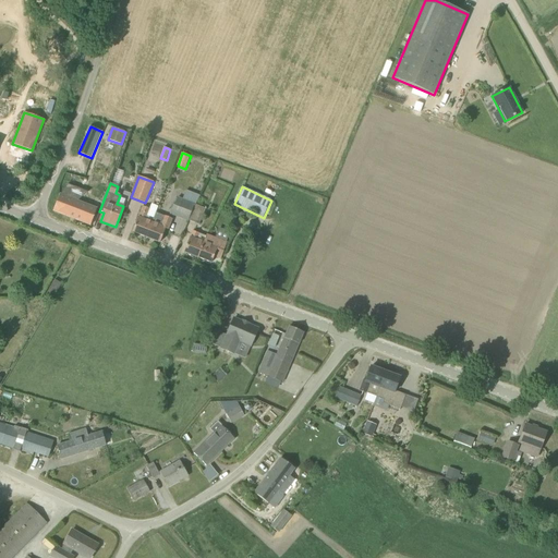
[(91,226),(97,209),(79,202),(81,195),(62,187),(52,211),(91,226)]
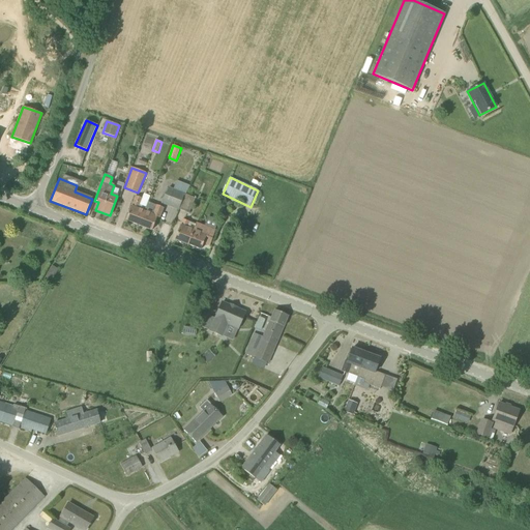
[(179,210),(179,209),(185,195),(169,187),(167,194),(166,193),(162,204),(179,210)]
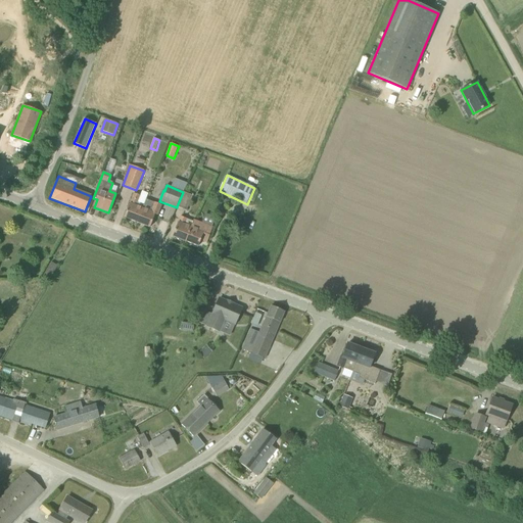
[(192,196),(183,192),(177,206),(186,210),(192,196)]
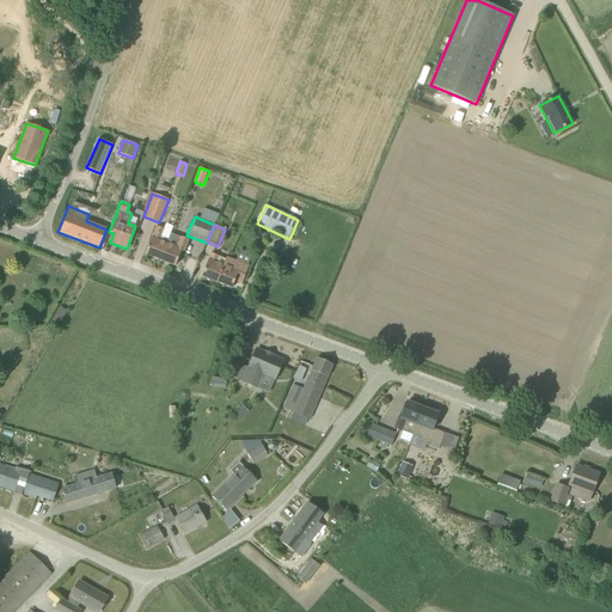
[(146,255),(160,261),(169,240),(161,238),(164,230),(157,227),(152,239),(146,255)]
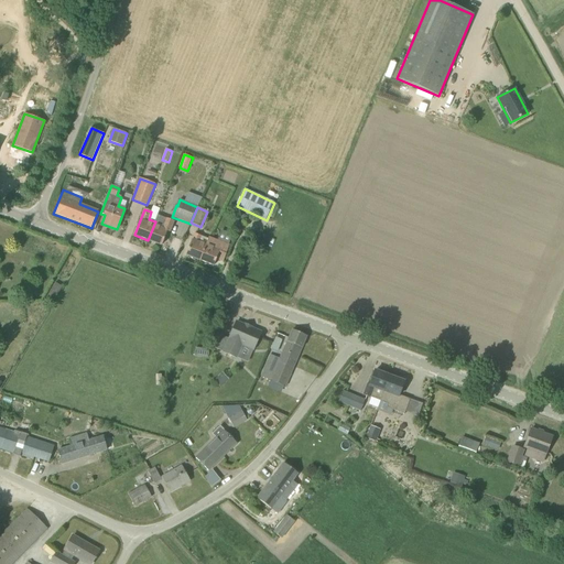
[(158,215),(155,221),(148,240),(162,246),(167,232),(170,232),(174,221),(167,219),(158,215)]
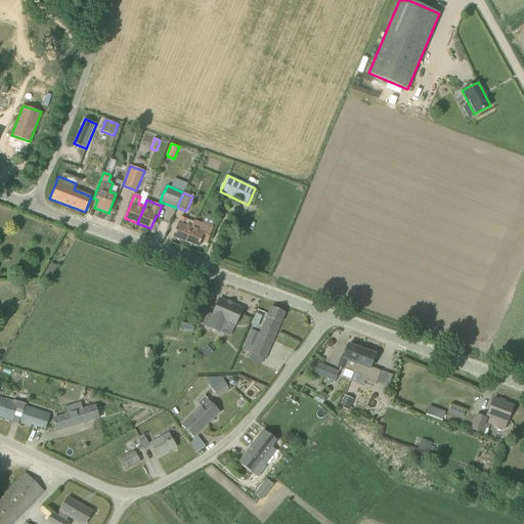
[(173,236),(186,242),(191,228),(185,225),(187,219),(181,217),(178,223),(173,236)]
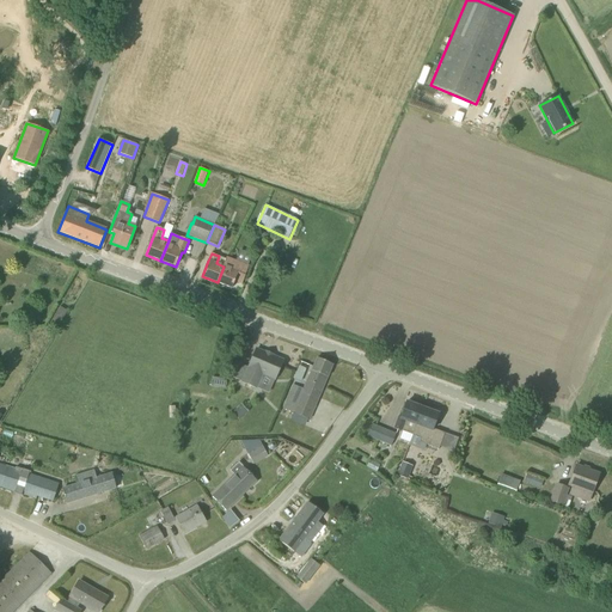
[(224,267),(218,282),(232,288),(234,281),(243,283),(249,267),(226,258),(224,267)]
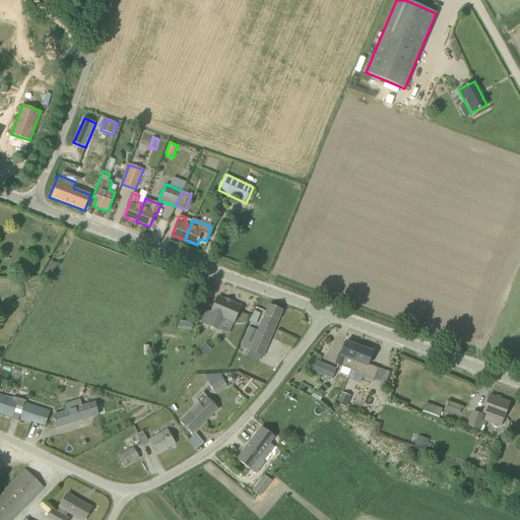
[(51,261),(42,276),(48,278),(52,272),(53,273),(58,265),(51,261)]
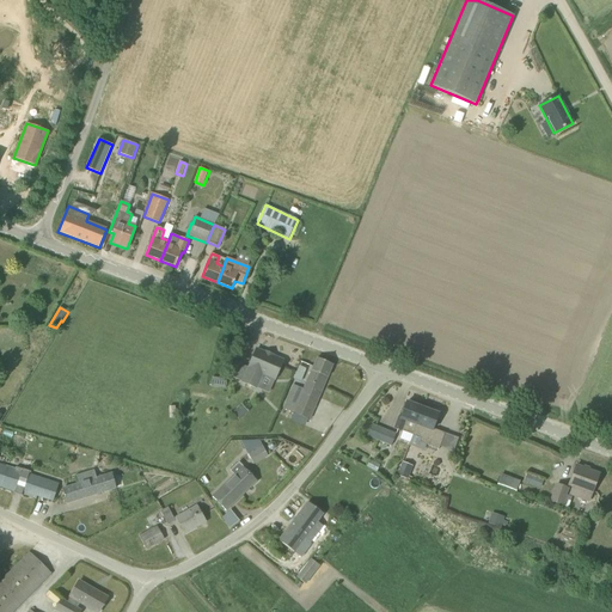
[(275,379),(283,361),(271,356),(273,355),(267,352),(265,353),(256,349),(249,368),(243,381),(256,387),(262,374),(275,379)]
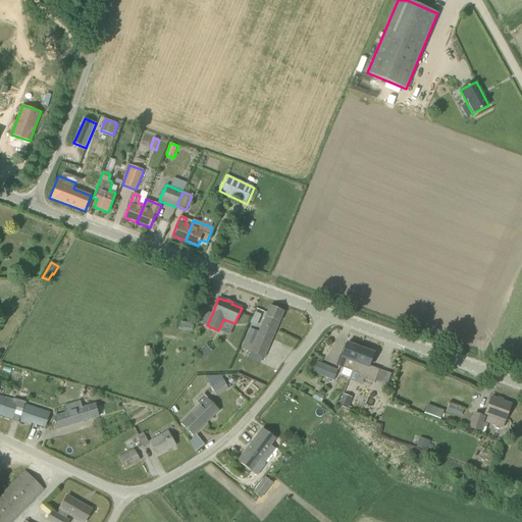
[(251,328),(247,336),(242,349),(264,358),(283,311),(270,305),(259,331),(251,328)]
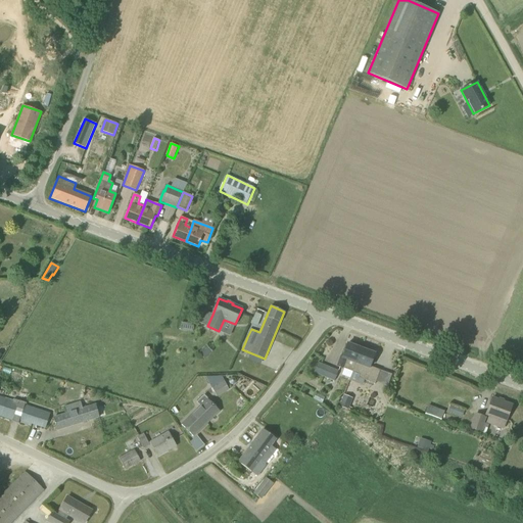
[(337,366),(344,369),(352,372),(361,348),(347,343),(342,357),(340,357),(337,366)]
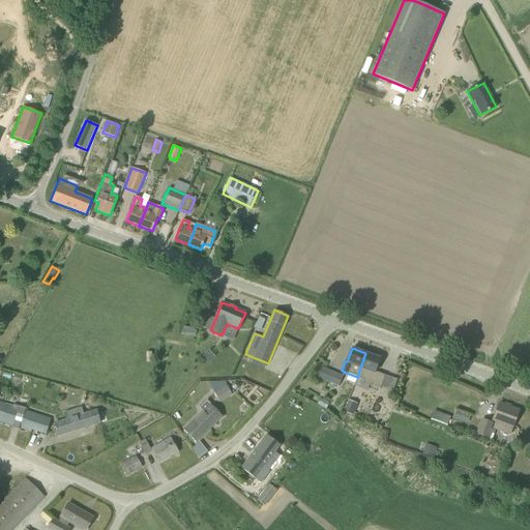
[(209,350),(201,357),(207,363),(215,357),(209,350)]
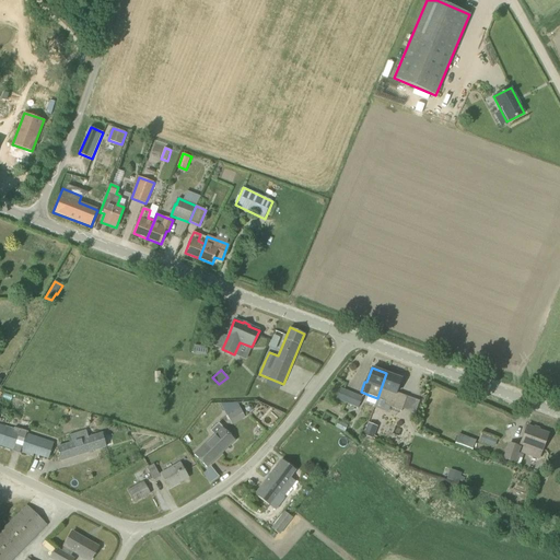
[(386,373),(377,398),(386,401),(385,404),(401,410),(407,397),(397,393),(396,393),(401,378),(386,373)]
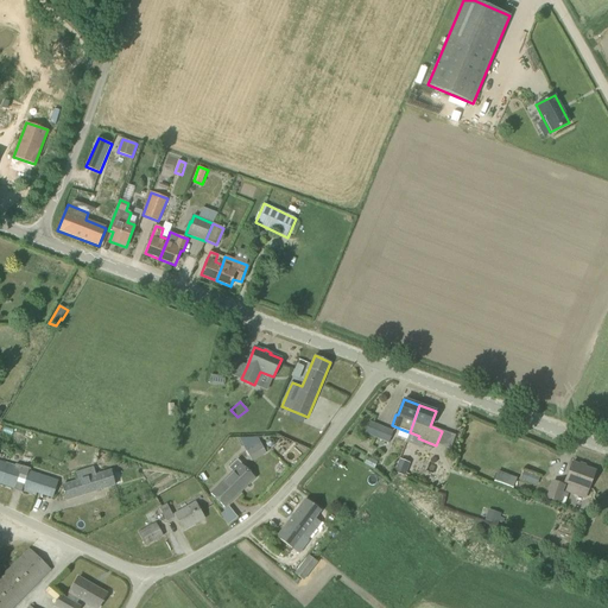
[(388,443),(393,432),(369,422),(365,434),(388,443)]
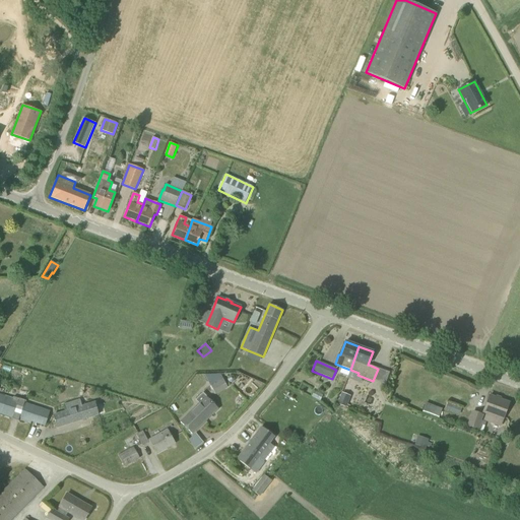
[(225,384),(221,375),(205,375),(213,390),(225,384)]
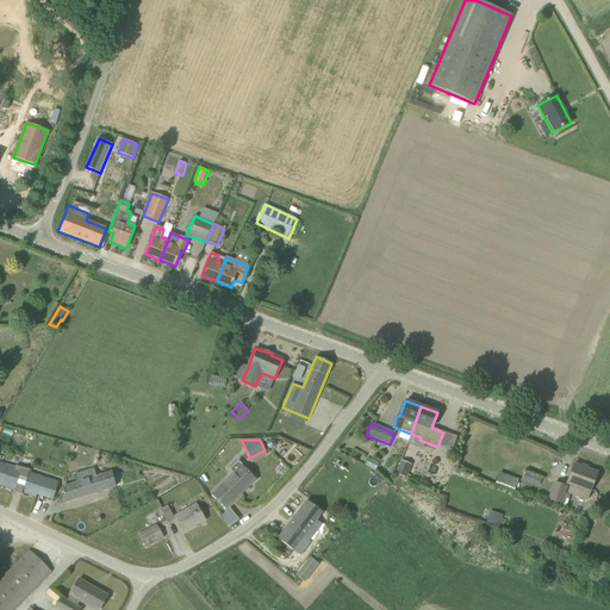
[(212,496),(225,509),(256,479),(238,461),(230,470),(234,473),(212,496)]
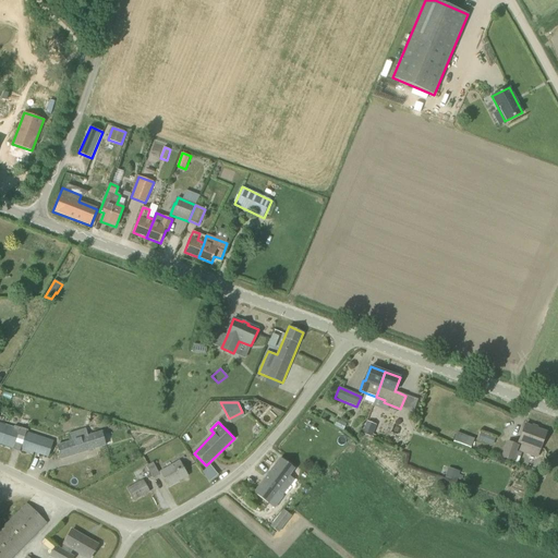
[(367,422),(362,434),(372,437),(376,425),(367,422)]
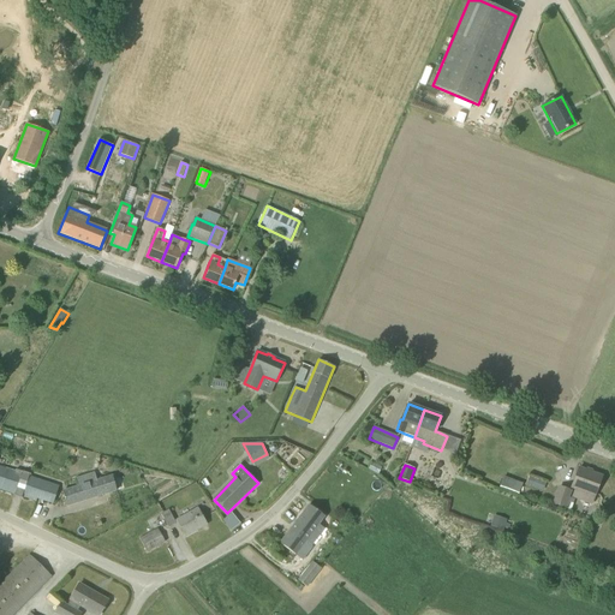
[(59,487),(0,467),(0,488),(36,500),(37,497),(53,503),(59,487)]
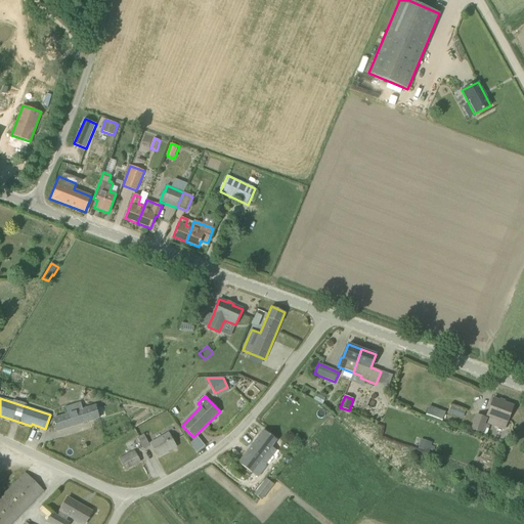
[(493,398),(486,417),(507,423),(513,406),(493,398)]
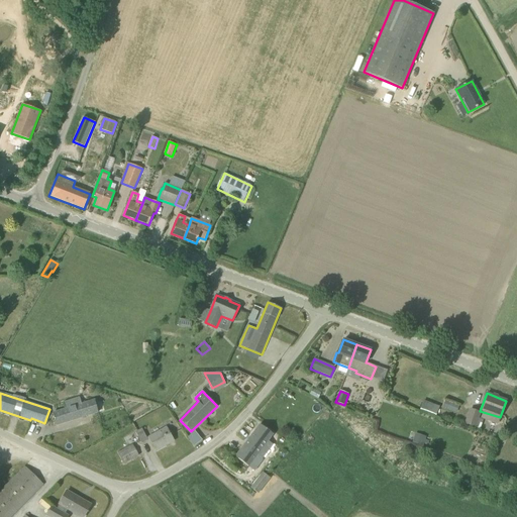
[(66,409),(53,413),(57,425),(104,410),(102,402),(95,400),(82,404),(80,398),(64,403),(66,409)]
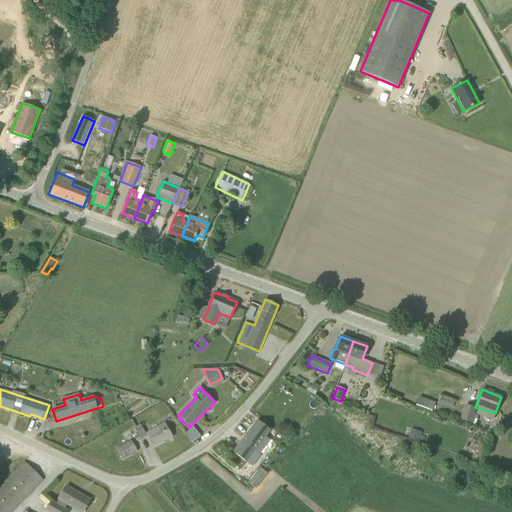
[(416,404),(433,410),(436,402),(419,395),(416,404)]
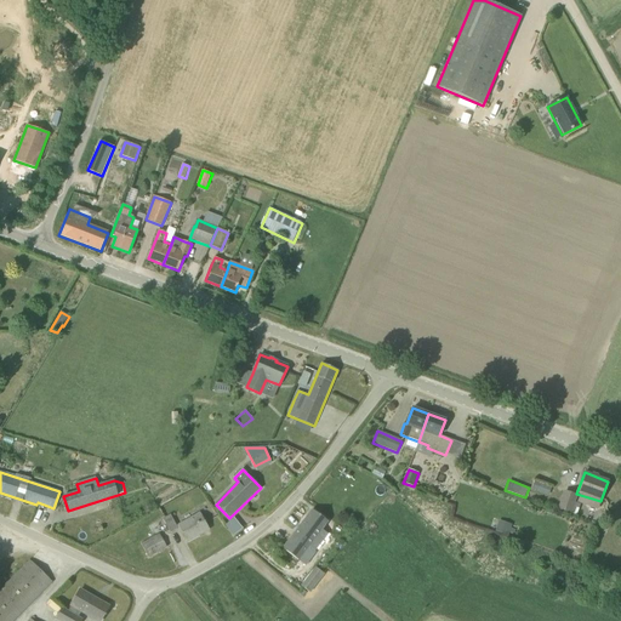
[(534,482),(534,491),(550,493),(551,483),(534,482)]
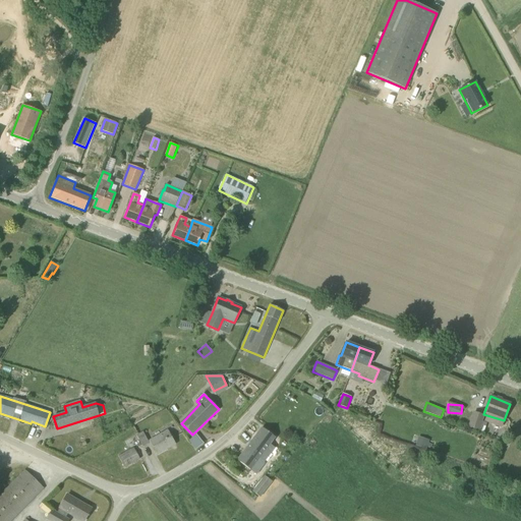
[(469,427),(478,430),(483,416),(474,413),(469,427)]
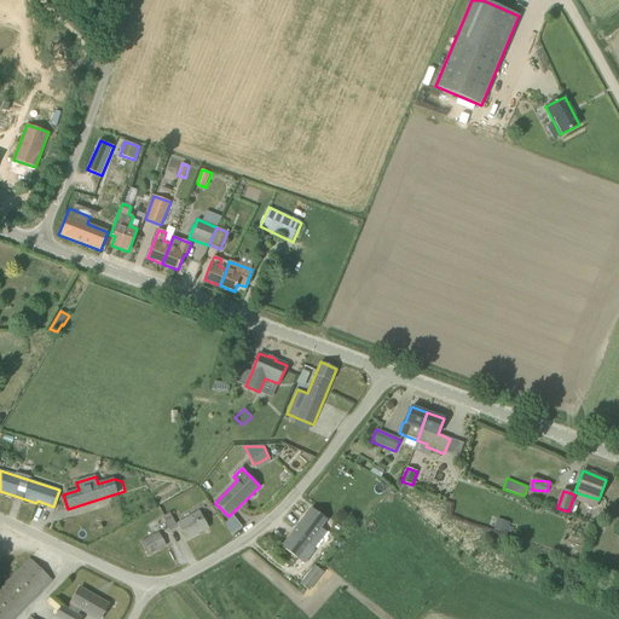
[(317,532),(327,520),(311,508),(282,547),(304,563),(323,537),(317,532)]
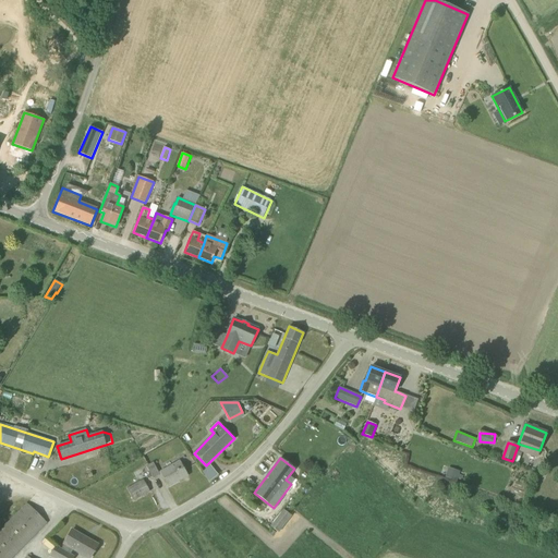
[(154,478),(160,475),(153,462),(146,466),(154,478)]
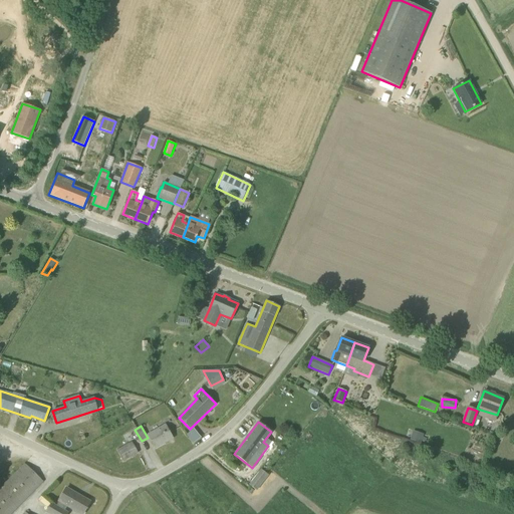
[(166,426),(148,435),(156,448),(173,439),(166,426)]
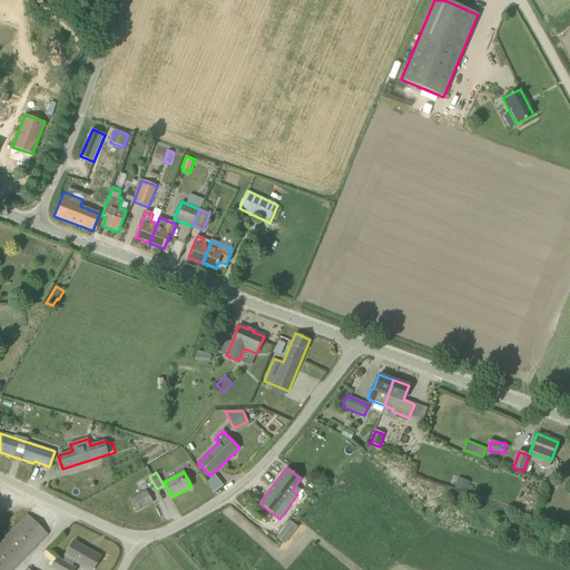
[(215,491),(224,484),(216,474),(207,481),(215,491)]
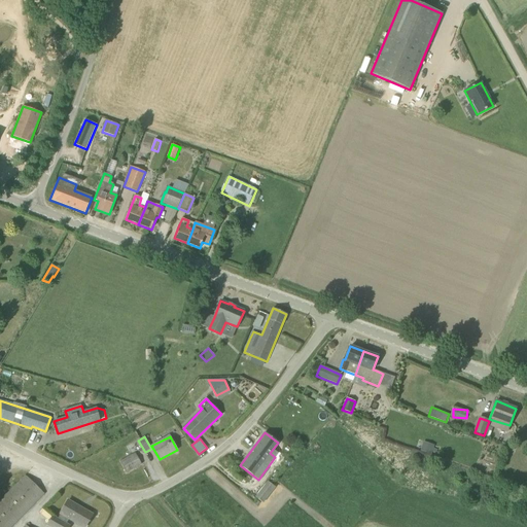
[(431,455),(434,447),(423,444),(420,451),(431,455)]
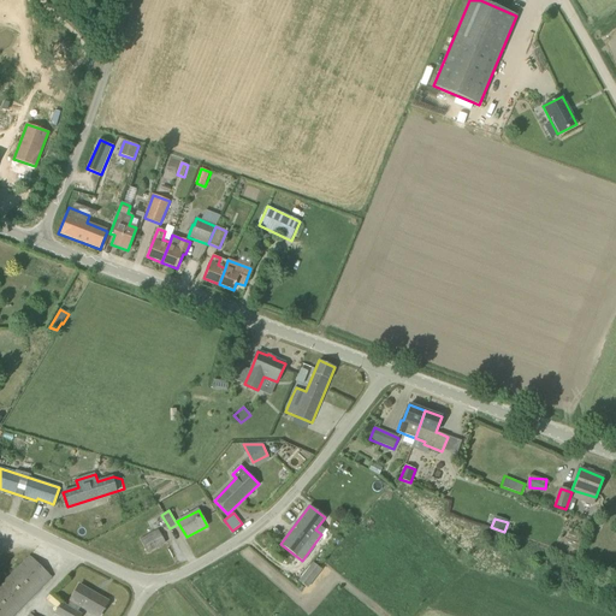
[(165,543),(158,531),(141,540),(148,552),(165,543)]
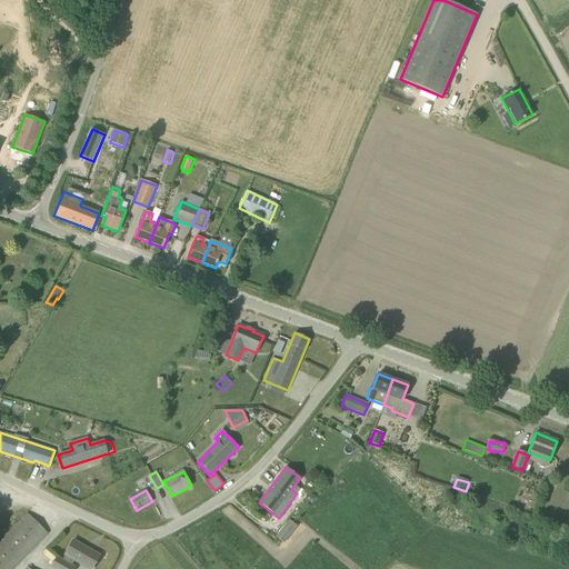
[(28,511),(0,539),(0,568),(11,568),(49,532),(28,511)]
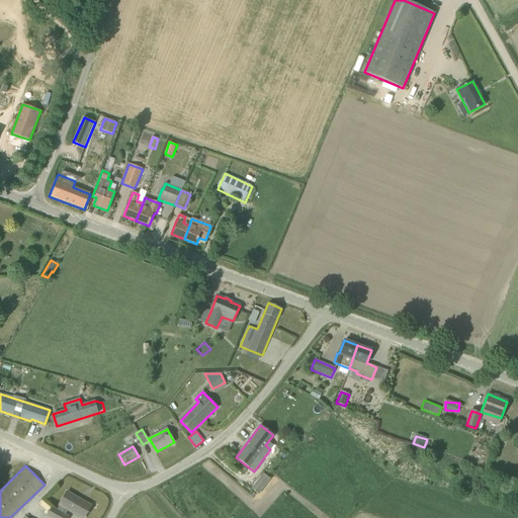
[(251,488),(259,494),(271,478),(264,471),(251,488)]
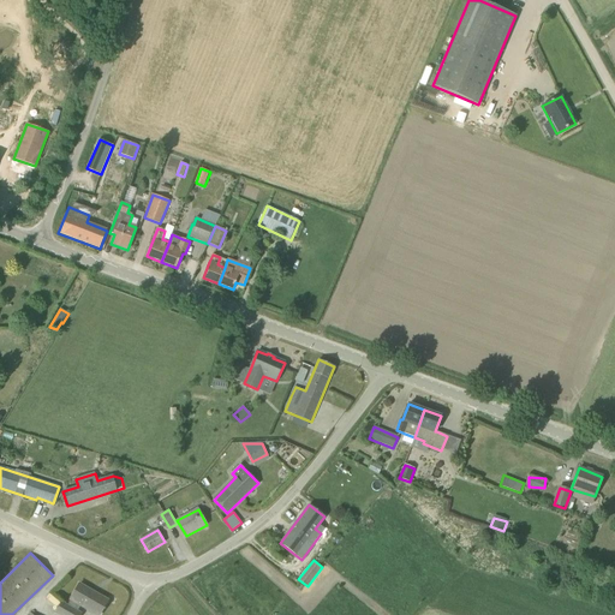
[(77,611),(81,605),(96,614),(99,614),(108,601),(79,584),(67,605),(63,603),(57,613),(59,614),(79,614),(82,614),(77,611)]
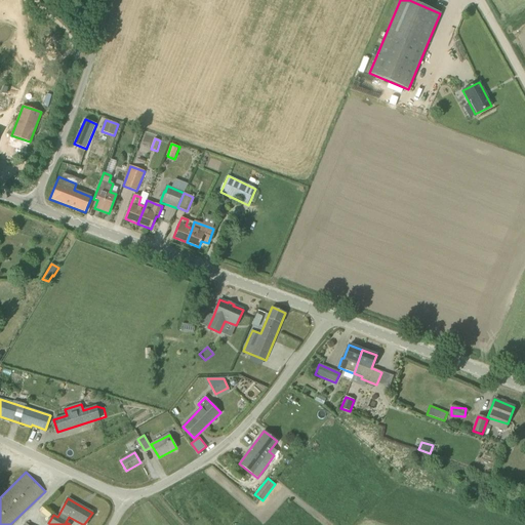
All buildings are outlined.
